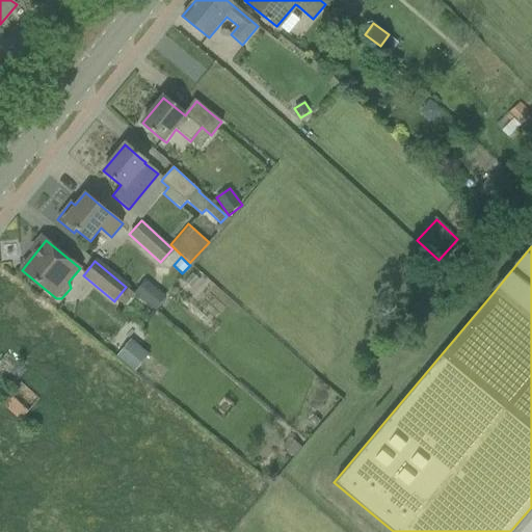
[(149,294),(143,300),(154,309),(164,296),(159,292),(149,294)]
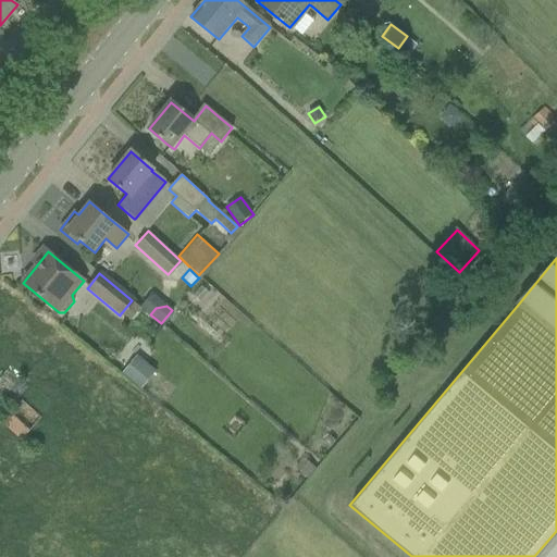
[(138,369),(128,380),(140,390),(149,379),(155,372),(146,364),(144,362),(138,369)]
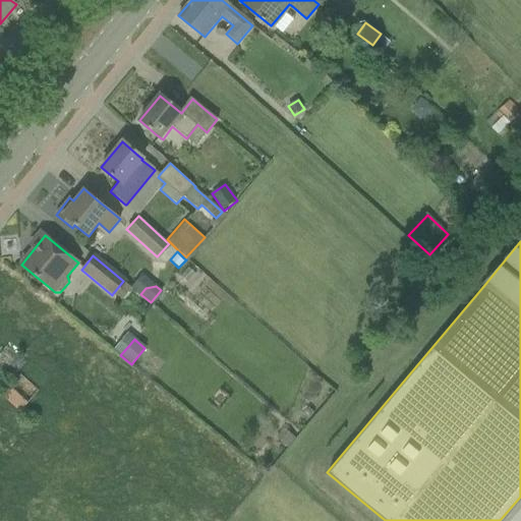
[(0,368),(10,378),(24,361),(4,345),(0,349),(0,368)]
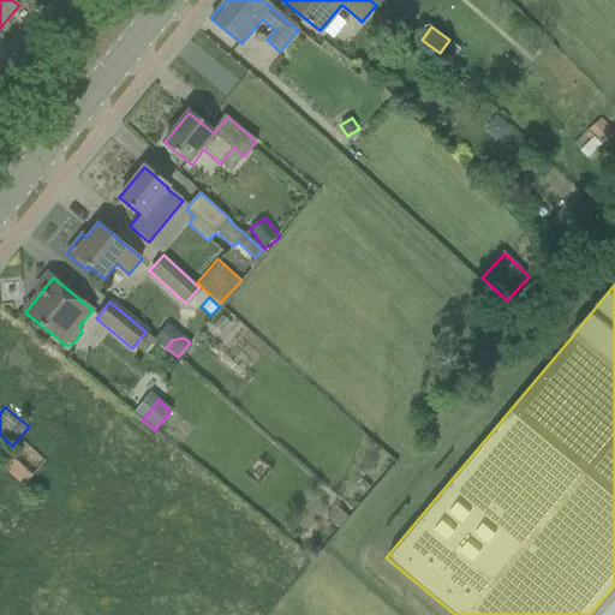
[(59,437),(53,445),(65,454),(71,447),(59,437)]
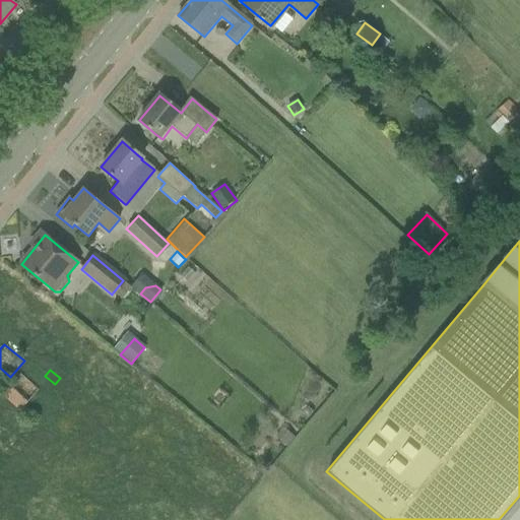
[(60,378),(55,384),(64,391),(69,385),(60,378)]
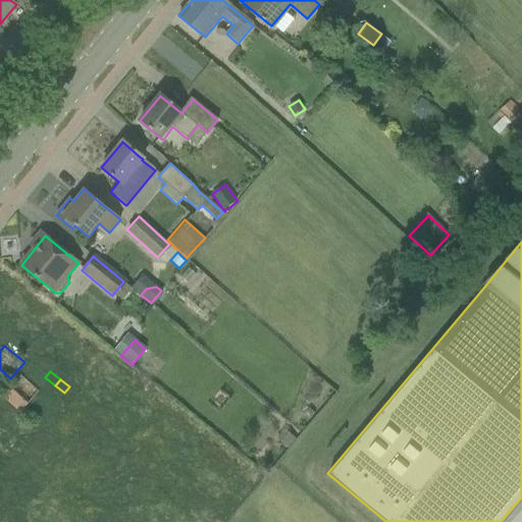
[(28,385),(5,414),(21,427),(44,399),(28,385)]
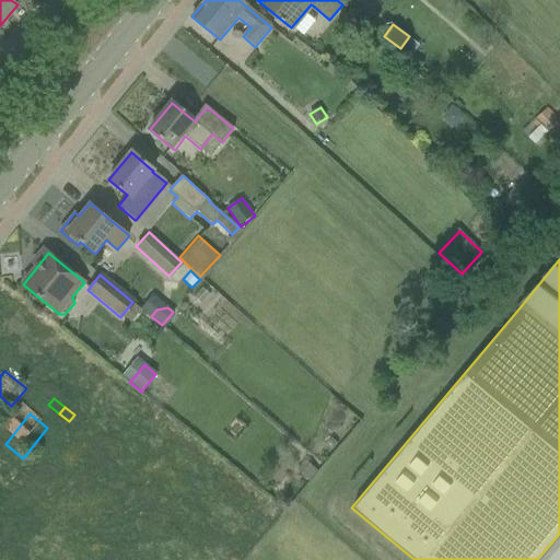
[(86,424),(81,431),(92,440),(97,433),(86,424)]
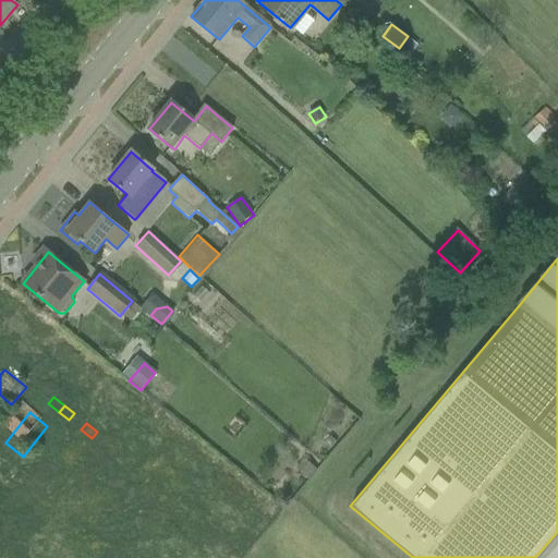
[(97,432),(92,438),(101,446),(107,439),(97,432)]
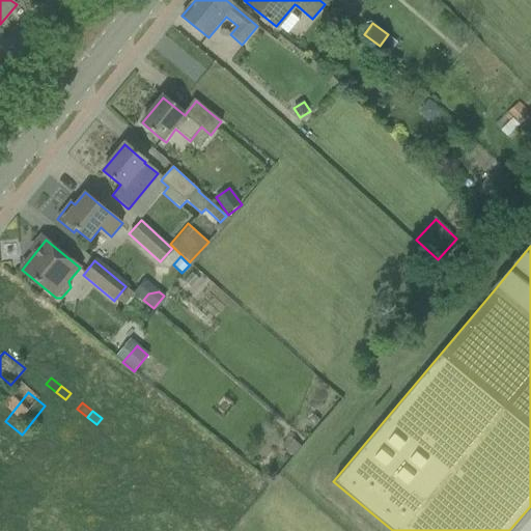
[(107,423),(102,429),(112,437),(117,430),(107,423)]
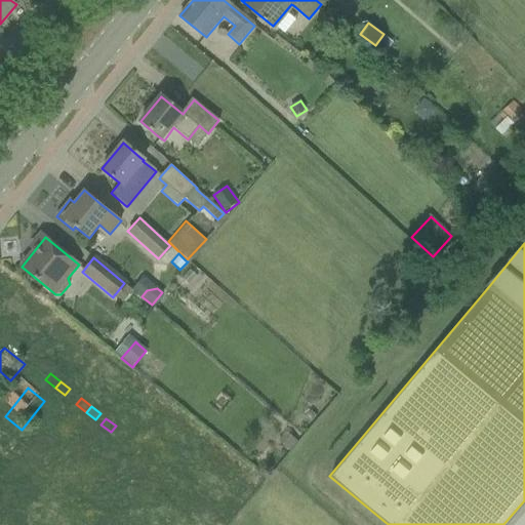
[(138,442),(133,448),(143,455),(148,449),(138,442)]
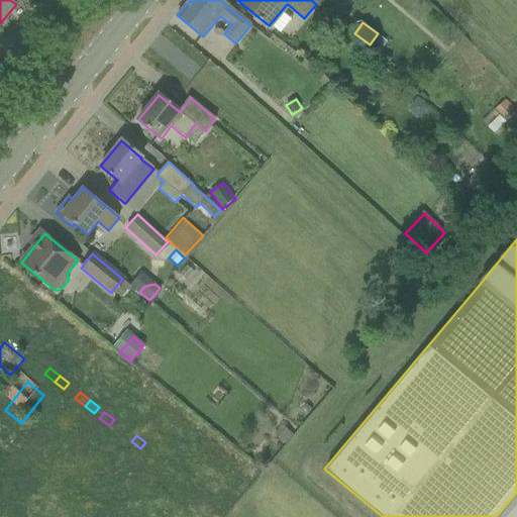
[(151,446),(146,453),(156,460),(161,454),(151,446)]
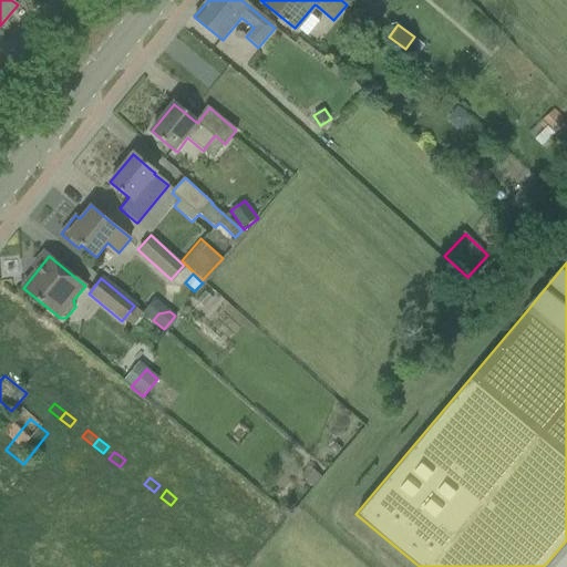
[(176,498),(171,505),(182,514),(187,506),(176,498)]
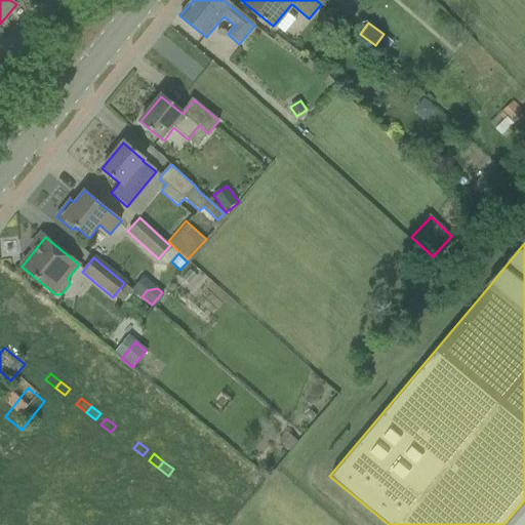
[(185,478),(179,484),(189,492),(195,485),(185,478)]
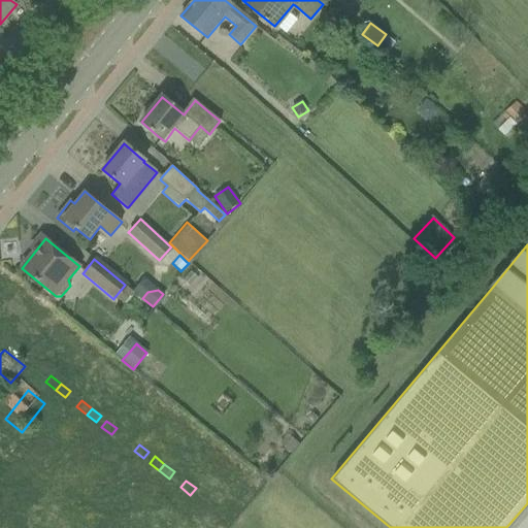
[(196,488),(190,495),(200,502),(205,496),(196,488)]
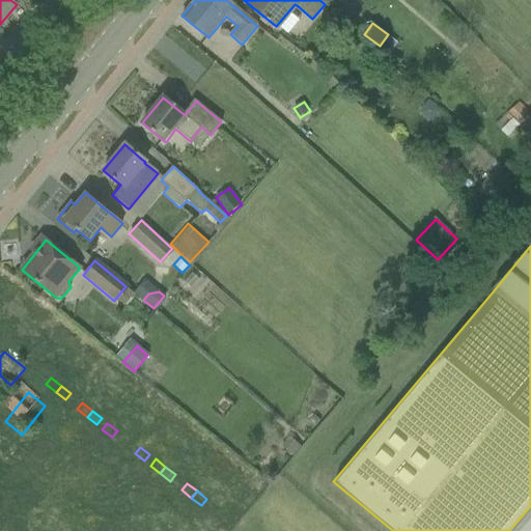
[(218,508),(213,514),(223,522),(228,515),(218,508)]
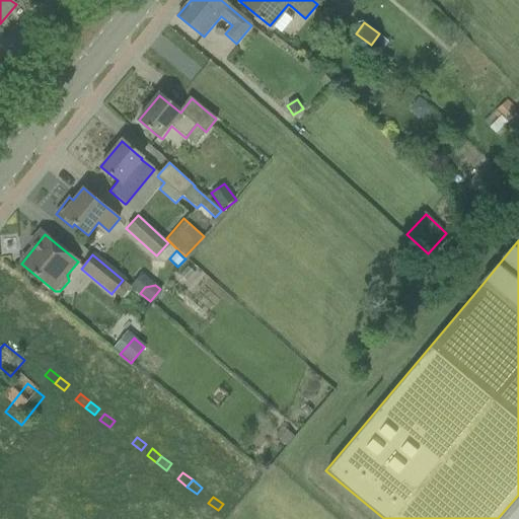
[(223,504),(218,510),(227,518),(232,512),(223,504)]
